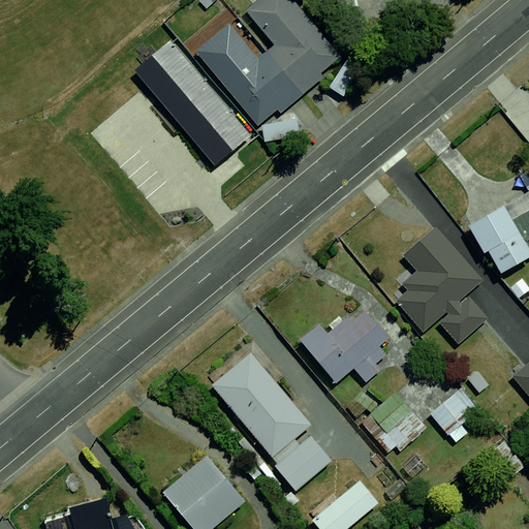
[(294,0),(250,0),(193,47),(259,128),(343,60),(294,0)]
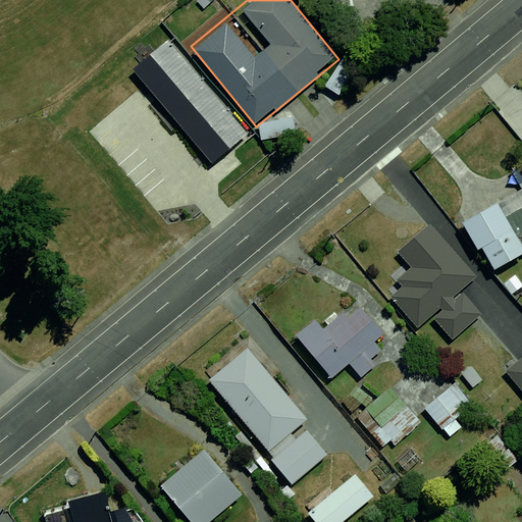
[(247,135),(166,38),(127,70),(209,166),(247,135)]
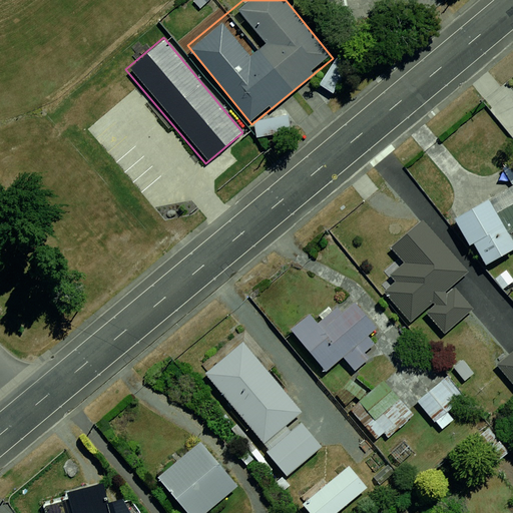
[(512,184),(456,217),(480,262),(512,242),(512,184)]
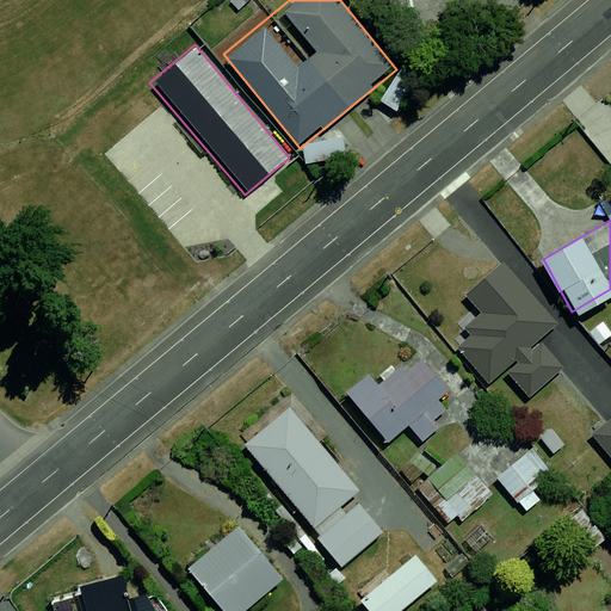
[(505,265),(468,294),(485,315),(458,335),(495,383),(512,371),(531,395),(567,368),(538,338),(557,320),(505,265)]
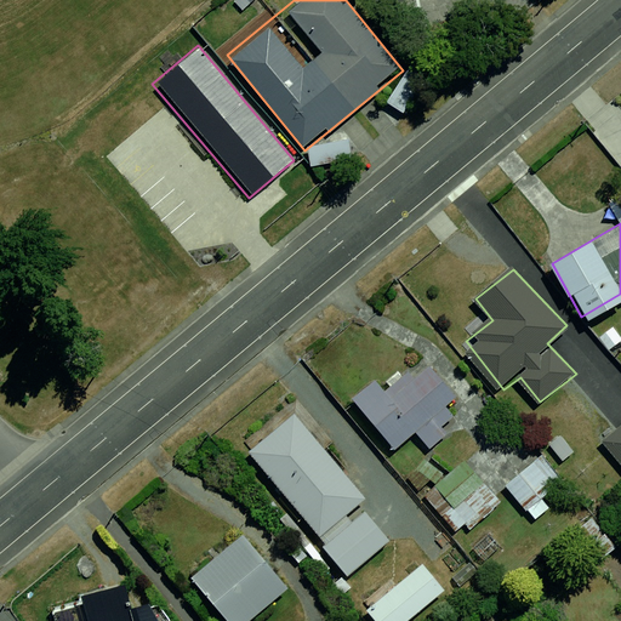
[(422,353),(351,397),(386,454),(457,409),(422,353)]
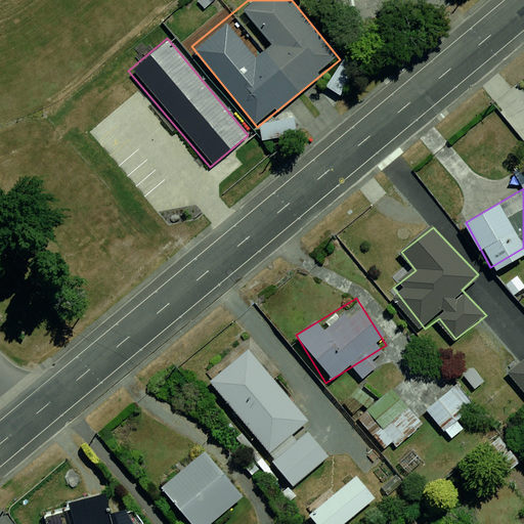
[(249,343),(206,377),(292,486),(328,457),(305,429),(312,423),(249,343)]
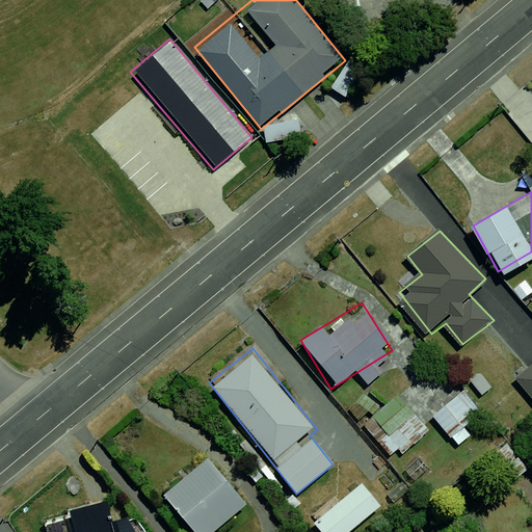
[(457,390),(429,417),(448,436),(476,409),(457,390)]
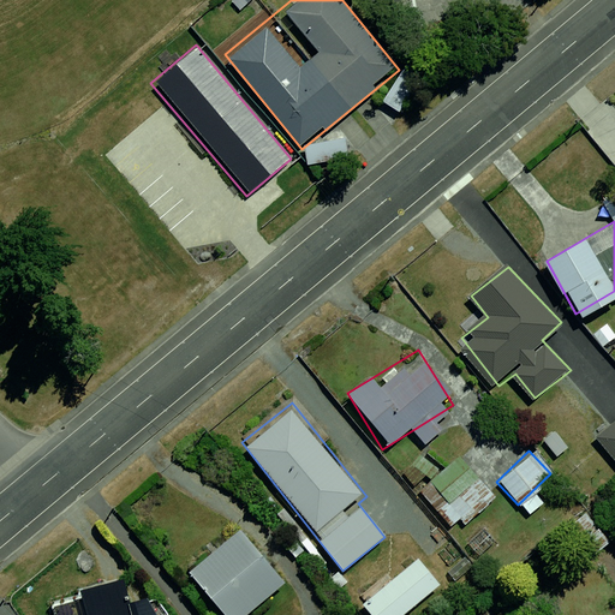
[(451,463),(425,481),(451,515),(476,497),(451,463)]
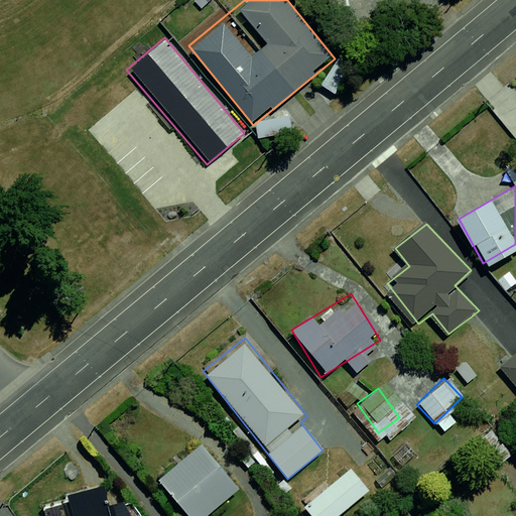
[(511,453),(492,428),(481,437),(499,462),(511,453)]
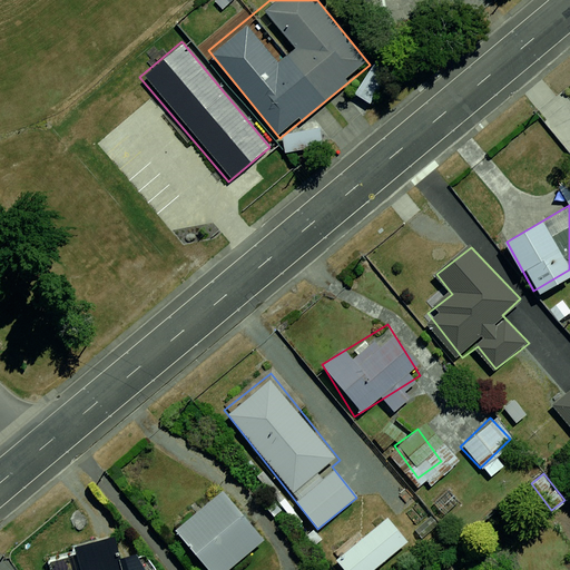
[(224,490),(172,530),(203,569),(224,569),(263,540),(224,490)]
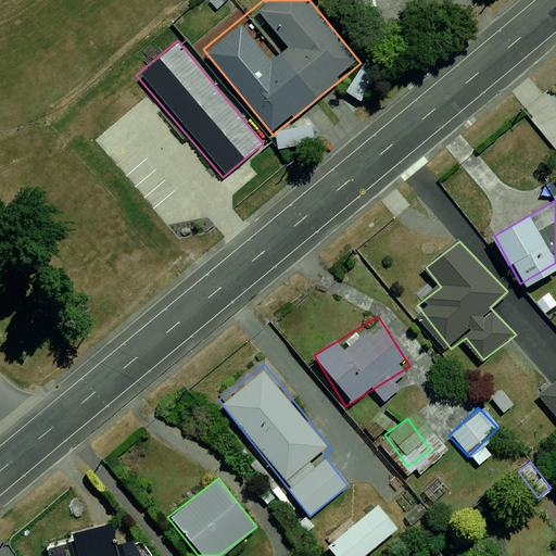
[(374,502),(320,544),(330,555),(362,555),(395,530),(374,502)]
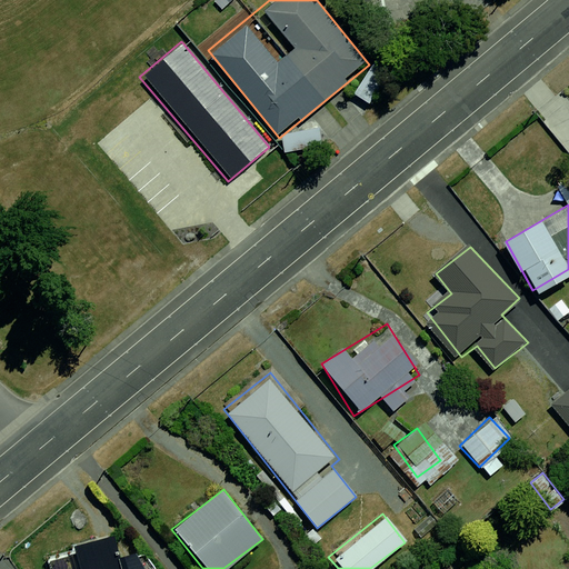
[(157,568),(156,562),(125,568),(118,538),(76,548),(80,568),(157,568)]
